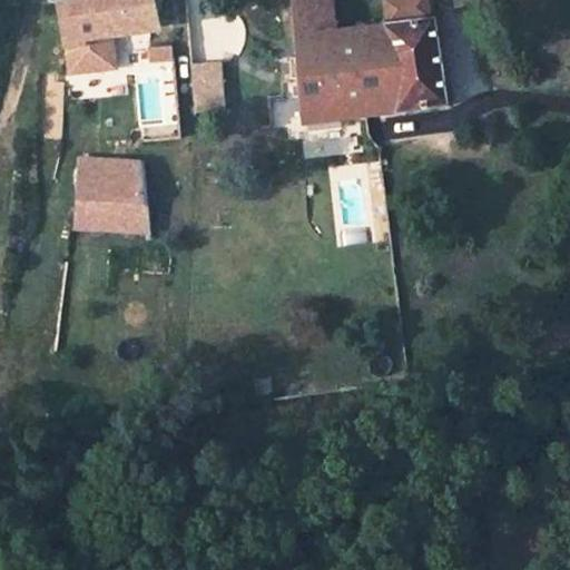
[(52,0),(53,7),(60,6),(69,76),(112,71),(109,37),(153,32),(146,0),(52,0)]
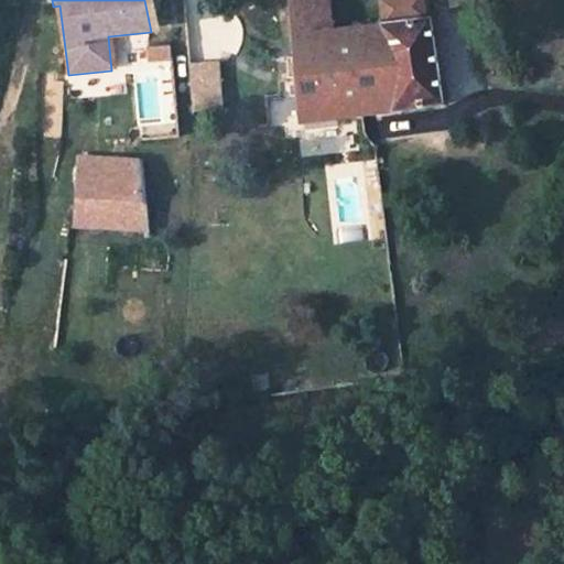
[(285,0),(296,125),(440,106),(429,20),(425,20),(411,22),(380,25),(331,31),(327,0),(285,0)]
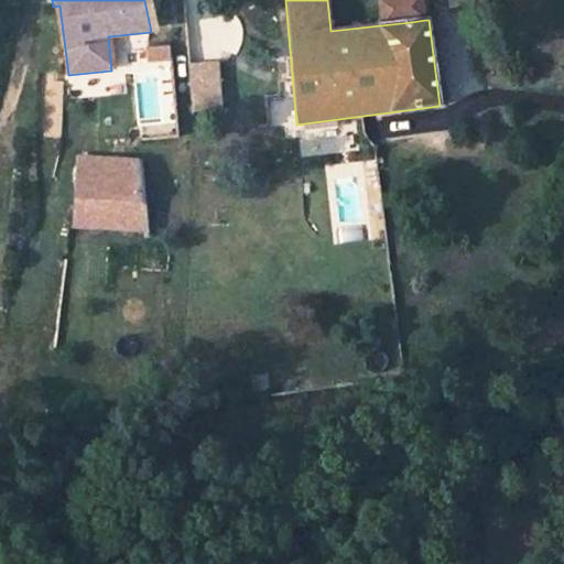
[(425,20),(422,0),(377,0),(380,25),(411,22),(425,20)]
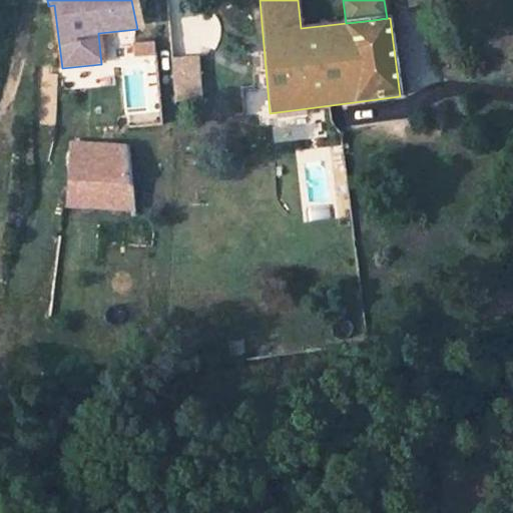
[(173,81),(200,79),(198,54),(171,56),(173,81)]
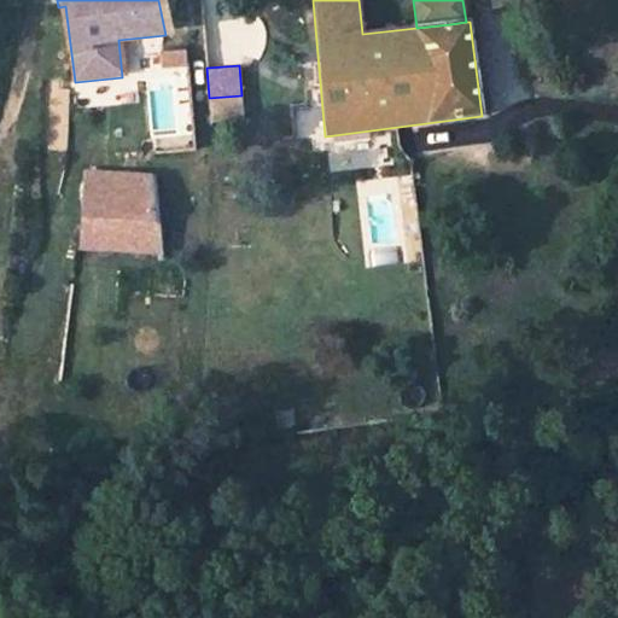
[(209,98),(210,117),(243,115),(242,95),(209,98)]
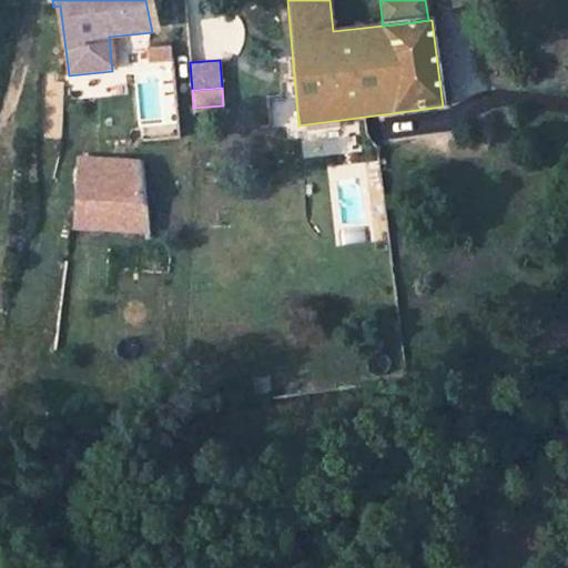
[(139,164),(74,163),(72,232),(138,234),(139,164)]
